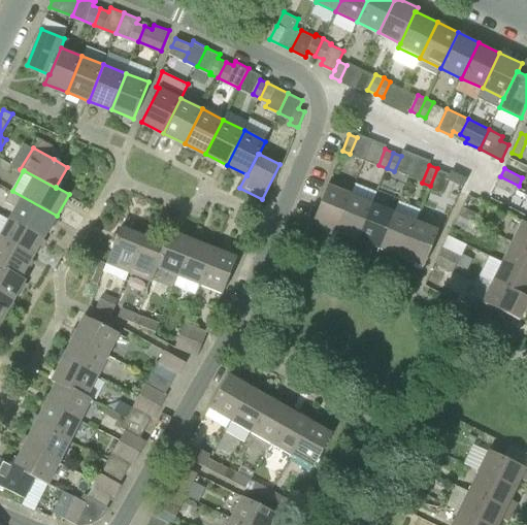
[(467,177),(452,170),(448,177),(463,186),(467,177)]
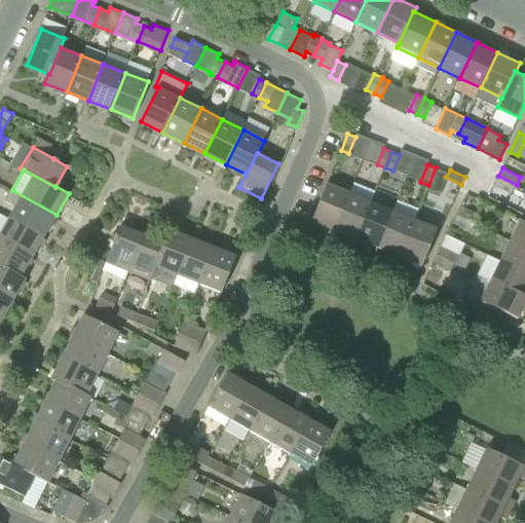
[(513,192),(517,185),(498,176),(494,184),(513,192)]
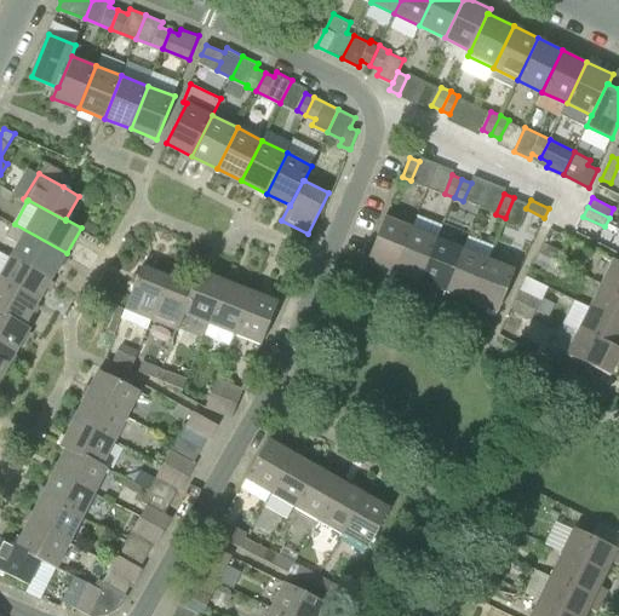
[(385,216),(368,259),(395,270),(412,226),(385,216)]
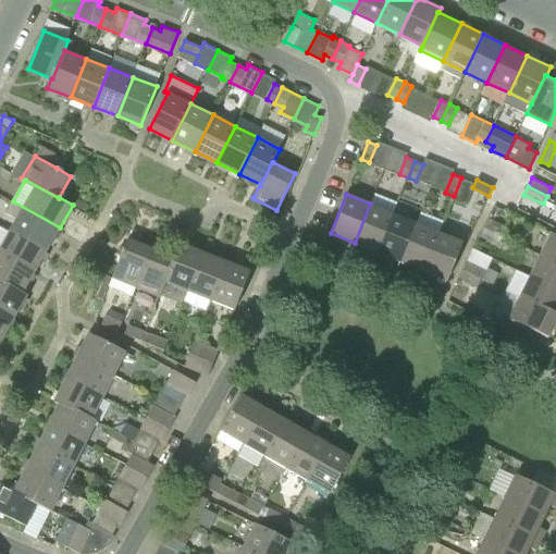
[(7,210),(17,218),(11,229),(47,249),(60,228),(13,201),(12,200),(7,210)]
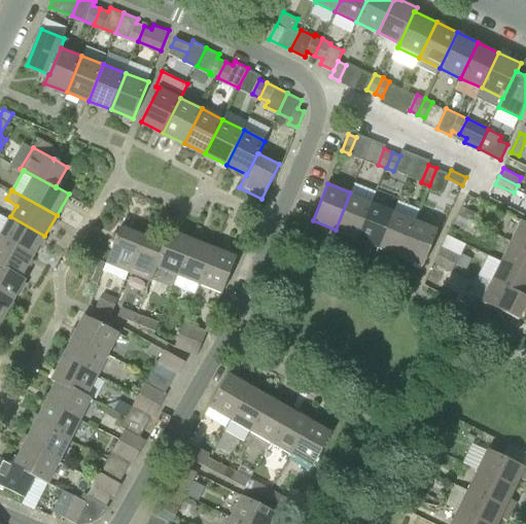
[(350,193),(336,230),(358,238),(373,202),(350,193)]
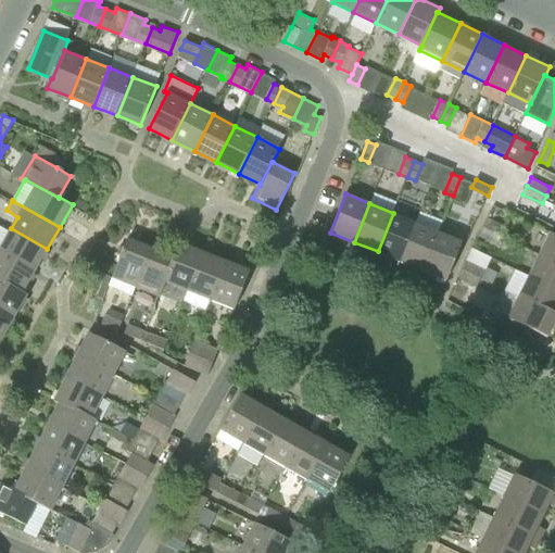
[(393,213),(378,251),(401,261),(416,222),(393,213)]
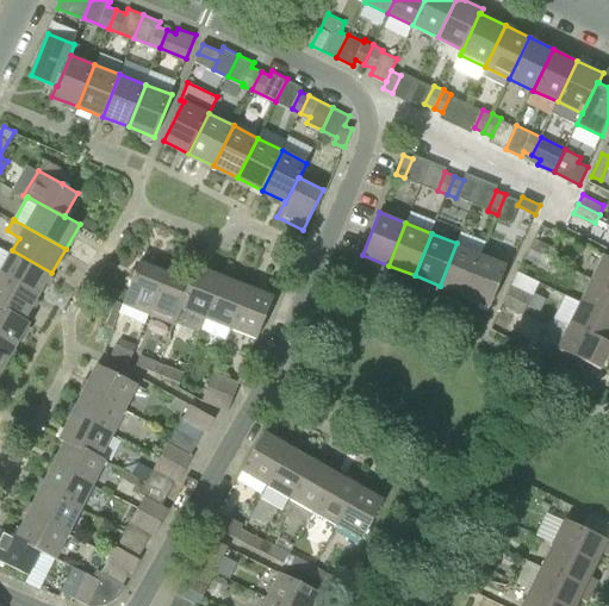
[(530,247),(551,257),(555,248),(535,238),(530,247)]
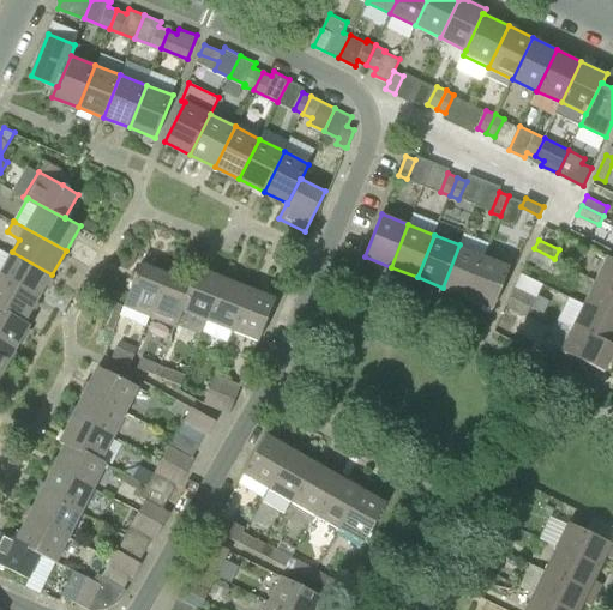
[(460,245),(443,288),(468,297),(485,255),(460,245)]
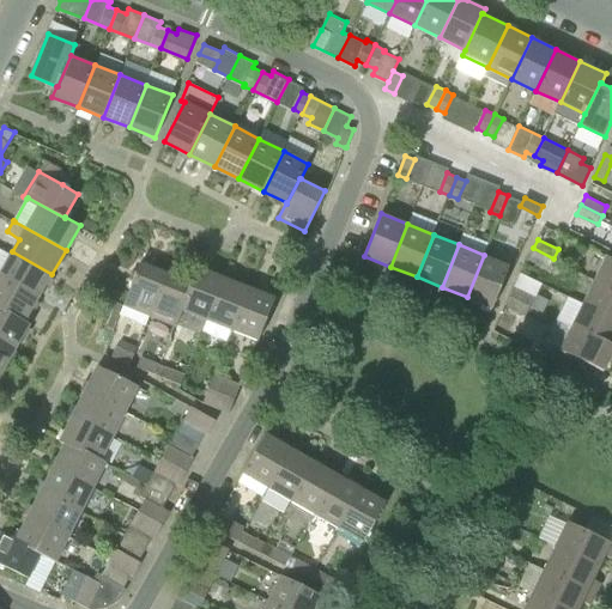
[(549,268),(553,259),(533,248),(528,257),(549,268)]
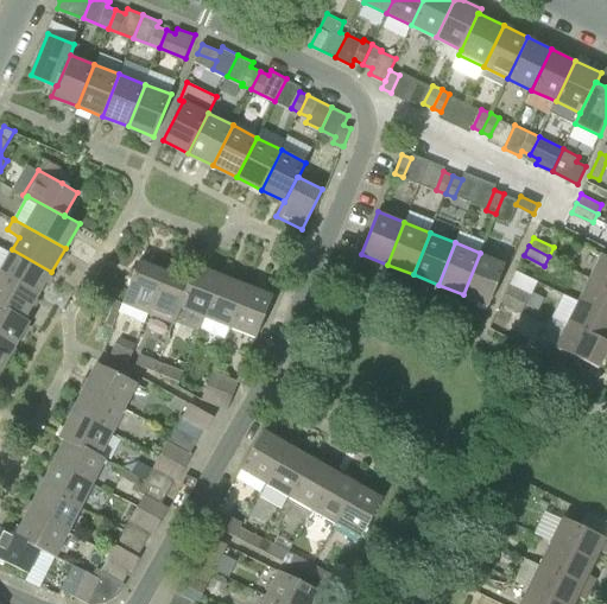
[(0,273),(38,296),(51,272),(12,249),(0,271),(0,273)]
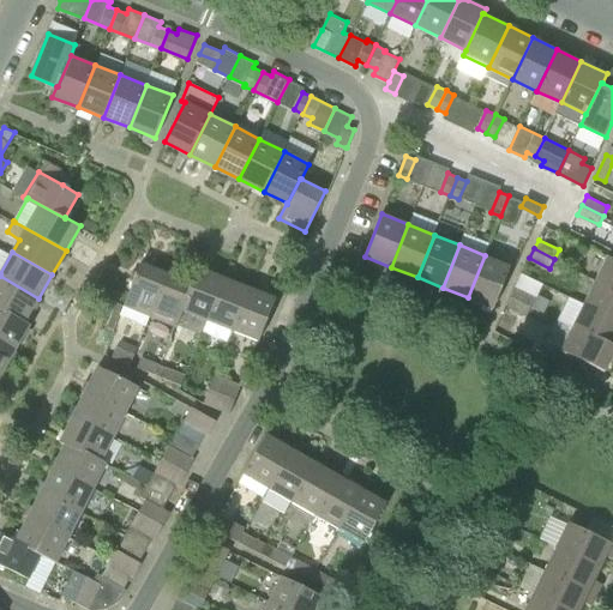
[(493,308),(511,265),(485,255),(468,297),(493,308)]
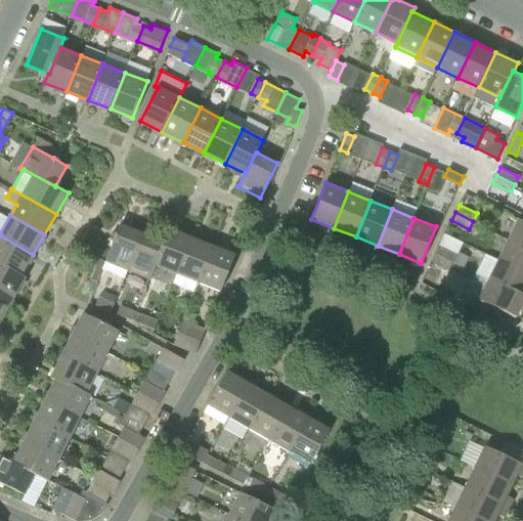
[(522,219),(519,218),(509,239),(522,246),(522,219)]
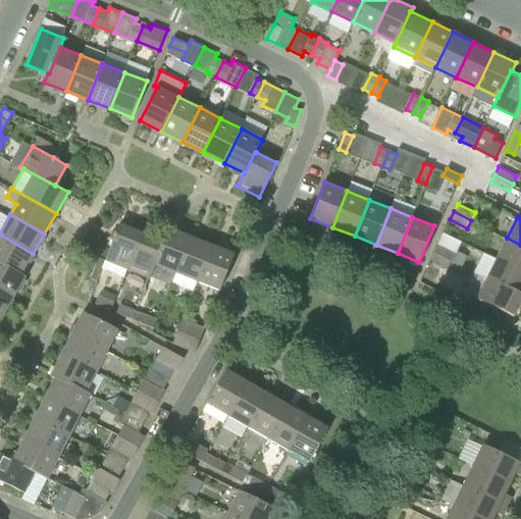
[(120,223),(106,259),(102,267),(125,275),(128,268),(143,231),(120,223)]
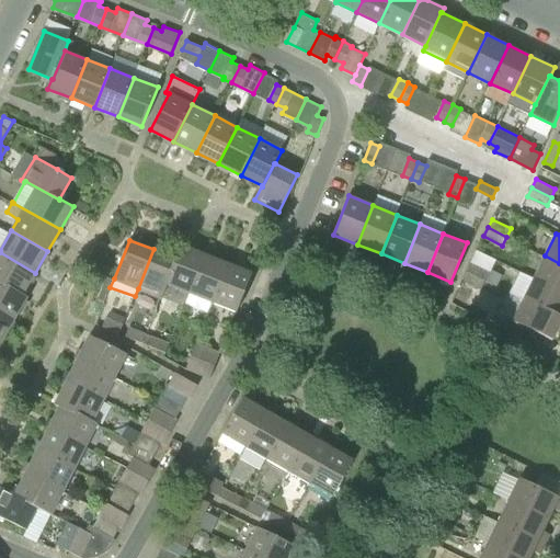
[(181,243),(175,258),(176,259),(167,283),(163,293),(185,303),(190,292),(205,253),(181,243)]
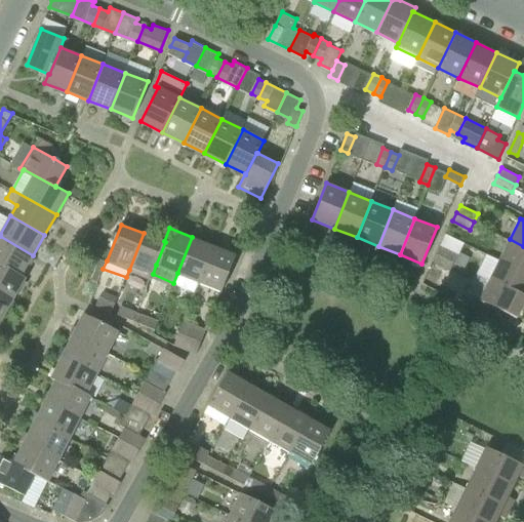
[(165,242),(164,241),(144,233),(129,270),(151,278),(153,274),(156,265),(165,242)]
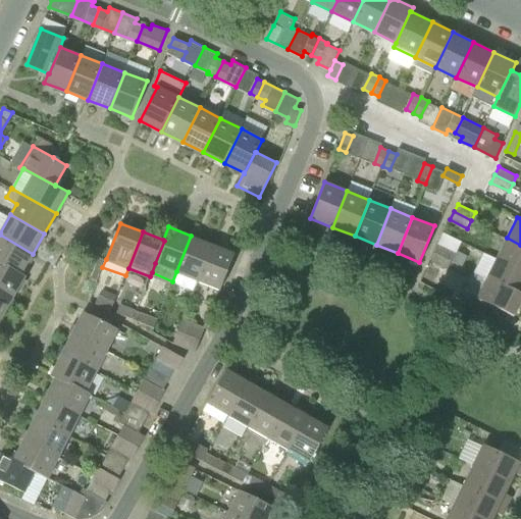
[(0,261),(21,274),(21,273),(33,254),(0,235),(0,261)]
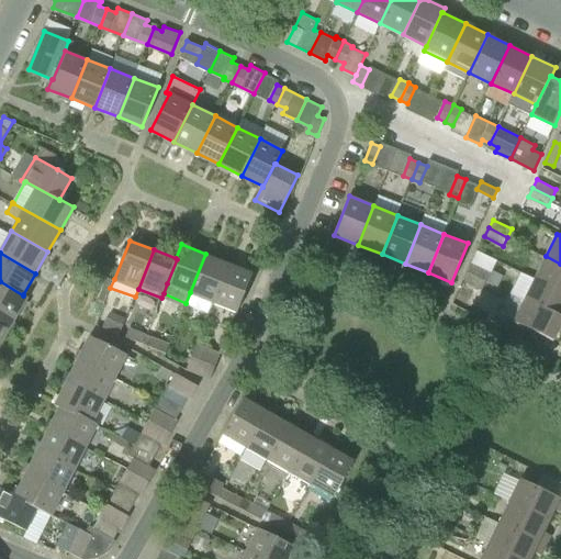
[(190,292),(213,302),(228,263),(205,254),(190,292)]
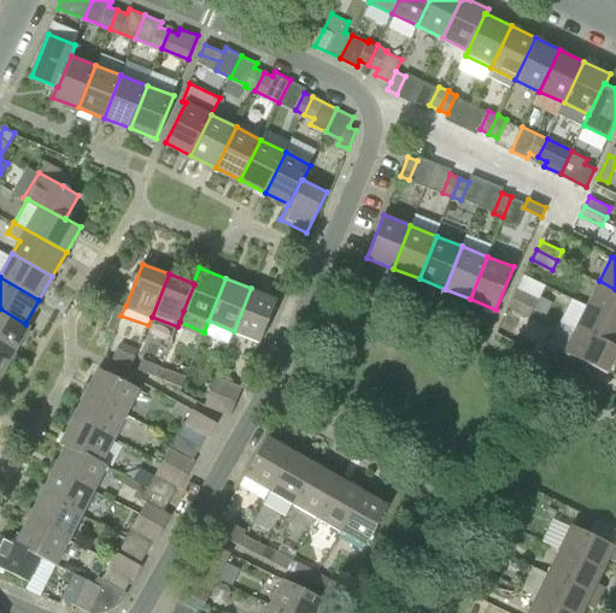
[(615,289),(599,281),(587,305),(615,318),(615,289)]
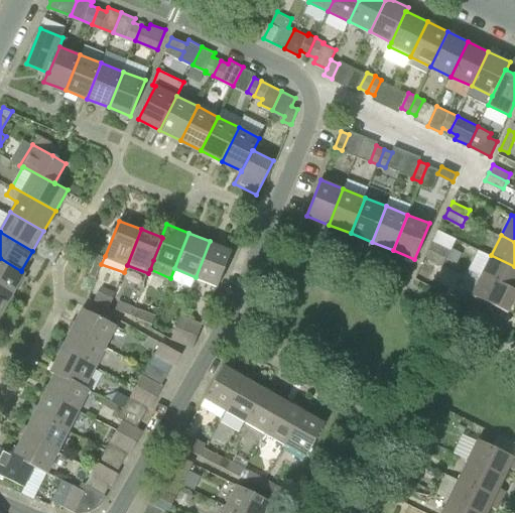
[(196,277),(218,286),(232,250),(210,241),(196,277)]
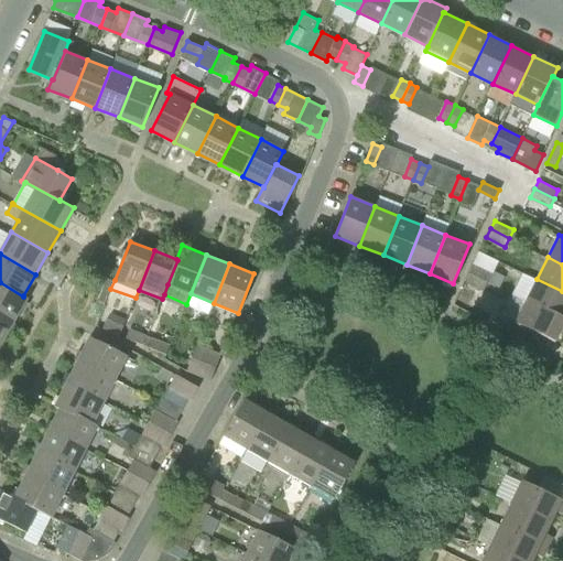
[(469,272),(488,281),(493,272),(474,263),(469,272)]
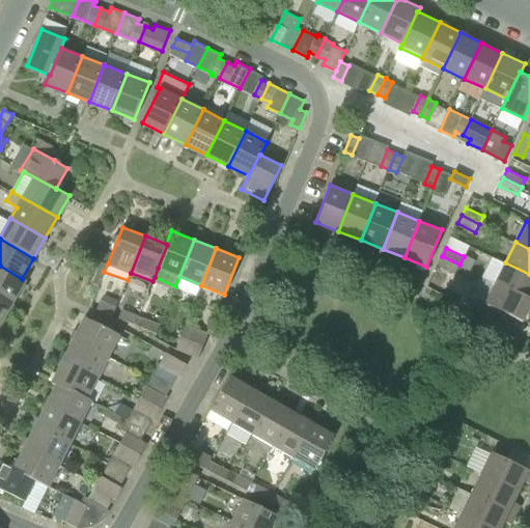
[(465,253),(464,256),(459,265),(470,270),(476,258),(465,253)]
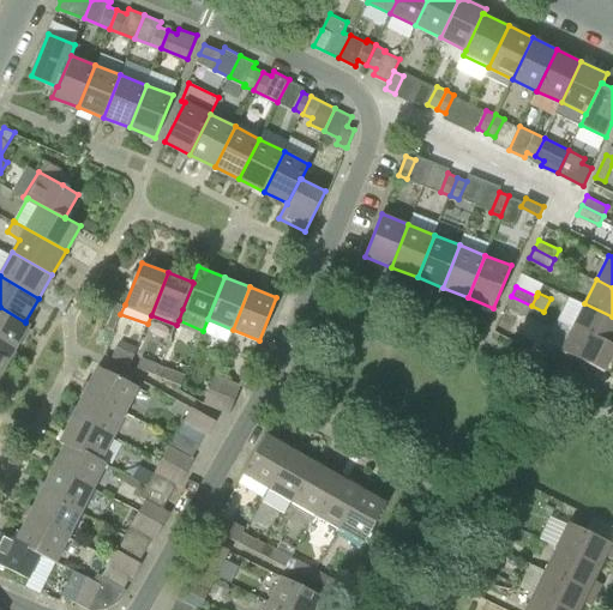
[(527,315),(532,306),(511,296),(506,305),(527,315)]
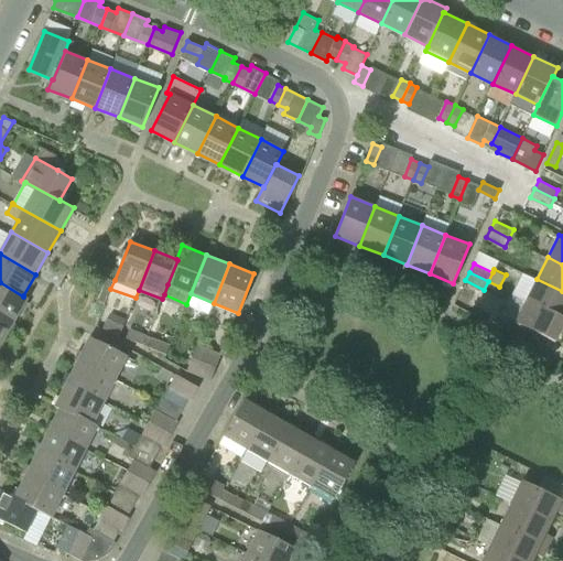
[(562,291),(537,279),(527,301),(562,319),(562,291)]
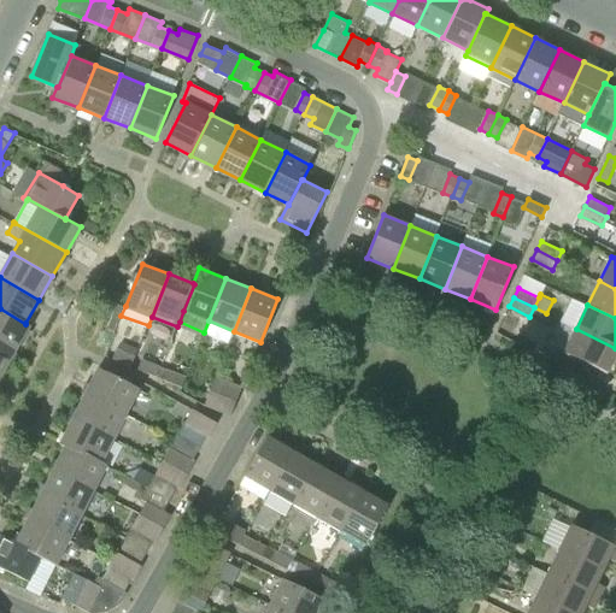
[(31,325),(25,323),(25,324),(0,308),(0,341),(16,351),(31,325)]
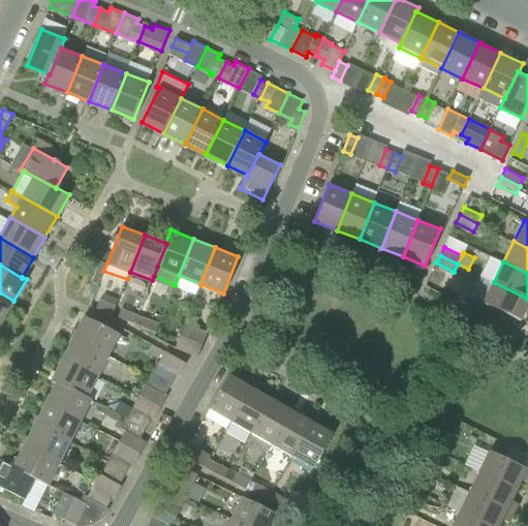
[(527,299),(494,282),(477,315),(504,328),(510,315),(521,320),(527,309),(527,299)]
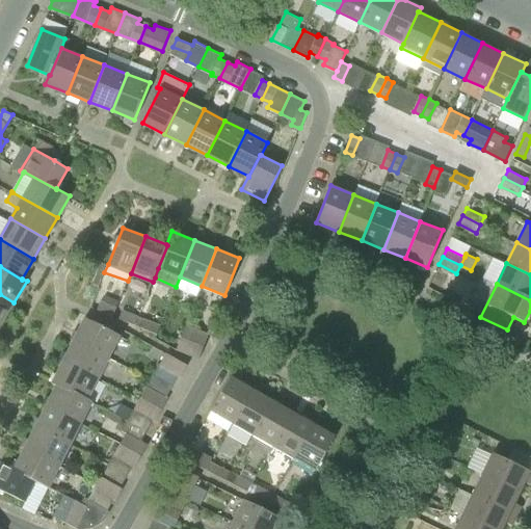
[(0,321),(2,323),(14,302),(0,294),(0,321)]
